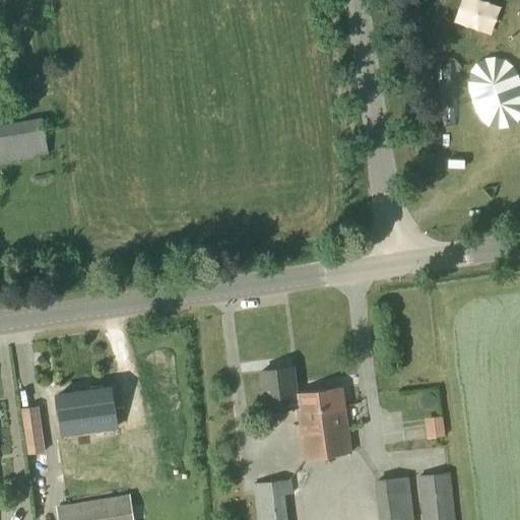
[(0,164),(49,154),(42,119),(0,125),(0,164)]
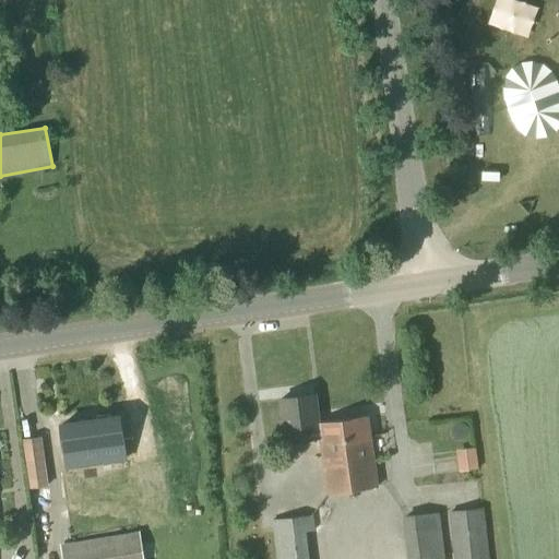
[(314,395),(281,400),(285,442),(319,438),(326,495),(377,488),(367,418),(318,424),(314,395)]
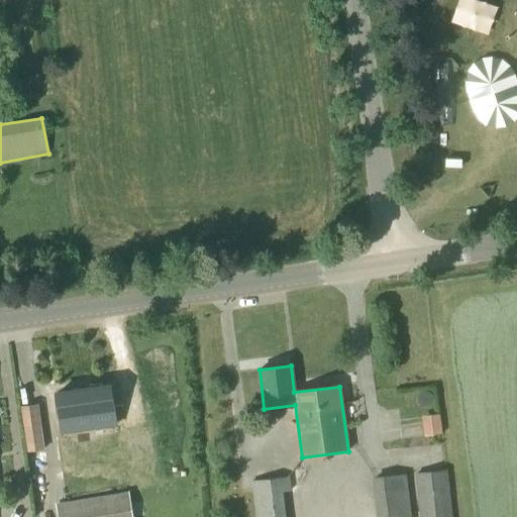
[(91,398),(89,390),(56,395),(59,415),(74,413),(75,416),(79,415),(79,420),(90,418),(89,413),(93,413),(93,414),(107,412),(105,396),(91,398)]
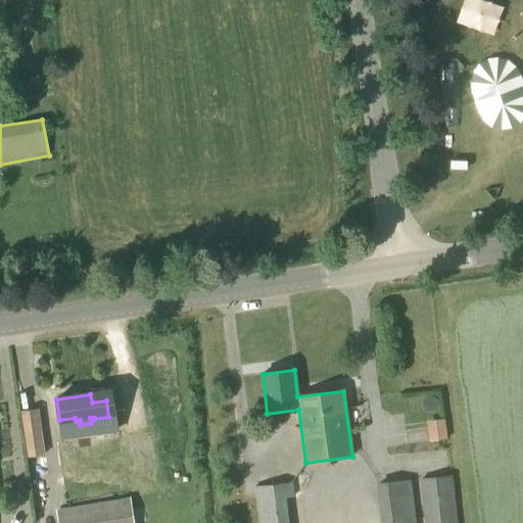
[(28,459),(44,457),(38,410),(21,412),(28,459)]
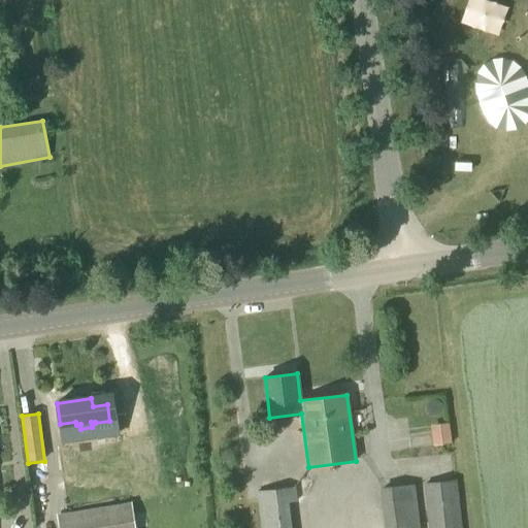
[(455,423),(438,424),(439,439),(455,438),(455,423)]
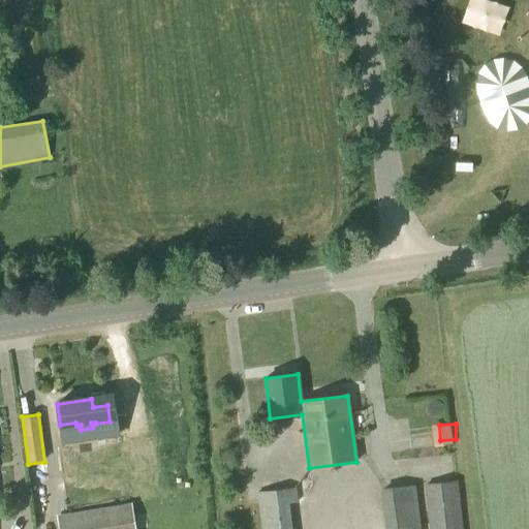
[(429,528),(462,528),(457,481),(424,486),(429,528)]
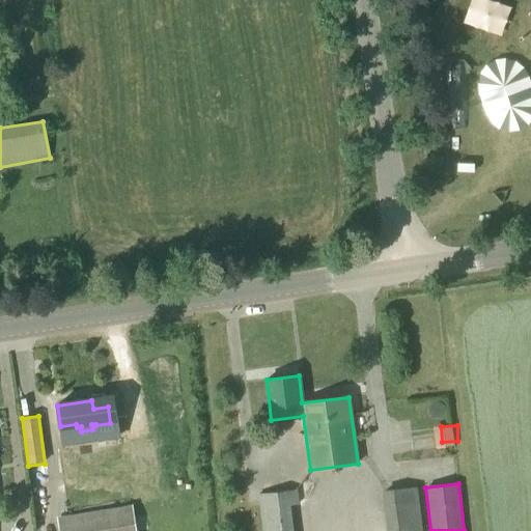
[(417,488),(417,487),(382,491),(386,530),(427,530),(423,487),(417,488)]
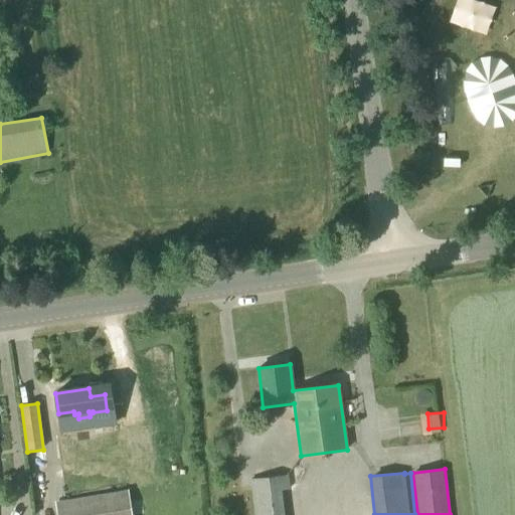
[(290,489),(288,476),(250,480),(253,514),(284,514),(282,490),(290,489)]
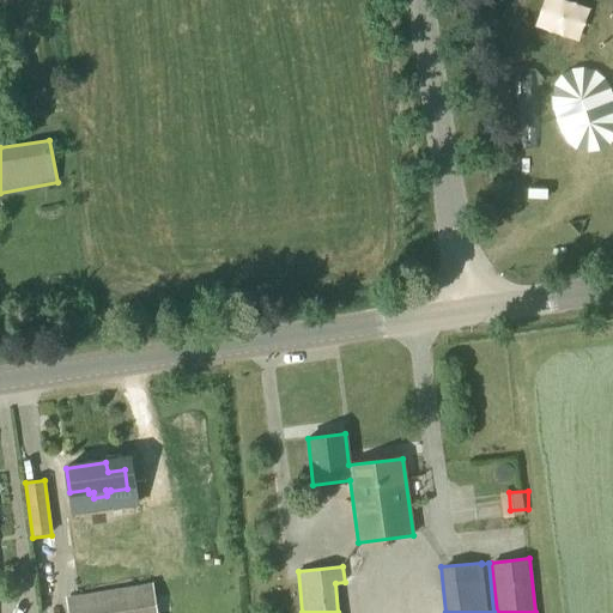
[(68,612),(157,612),(152,584),(66,598),(68,612)]
